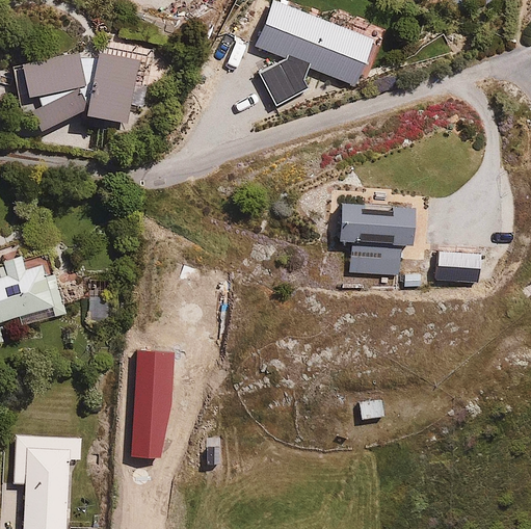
[(310,89),(303,78),(311,67),(356,86),(377,43),(286,0),(274,0),(257,44),(292,58),(259,75),(274,106),(310,89)]
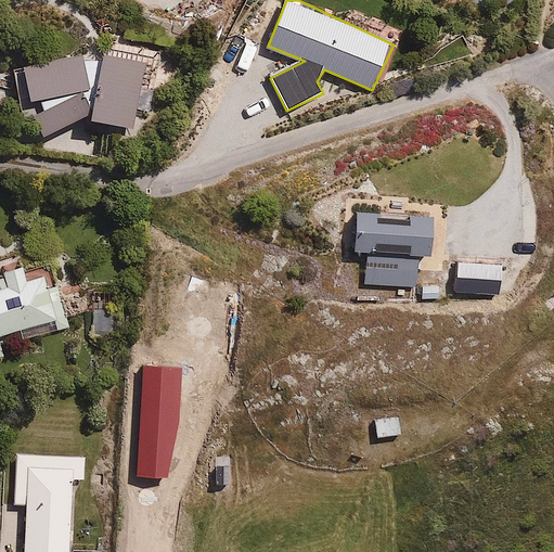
[(132,131),(140,111),(143,86),(153,86),(152,69),(142,69),(140,61),(118,61),(118,53),(104,53),(104,62),(81,62),(79,53),(24,68),(27,102),(42,101),(43,112),(33,116),(42,139),(91,114),(91,123),(132,131)]
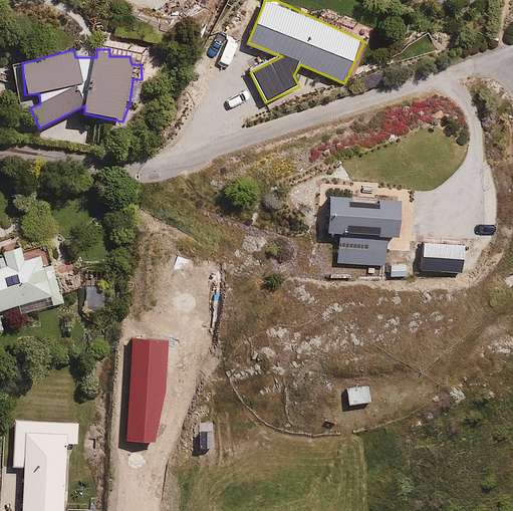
[(352,194),(332,193),(330,236),(341,236),(339,267),(389,270),(391,237),(398,237),(401,198),(379,197),(379,203),(352,202),(352,194)]
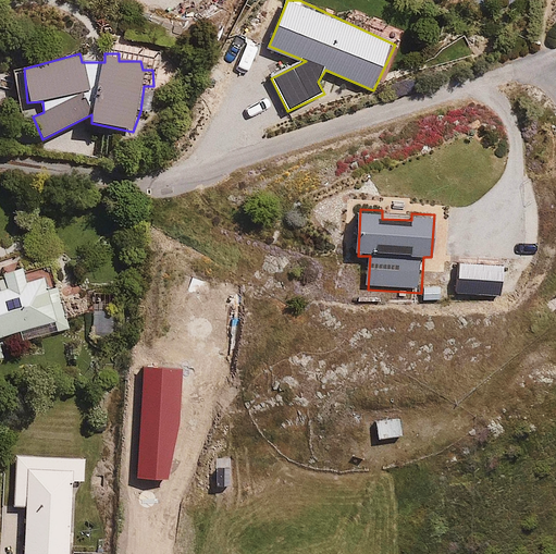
[(0,336),(54,321),(57,332),(71,329),(60,287),(49,290),(47,278),(29,282),(25,265),(2,270),(4,278),(0,279),(0,336)]
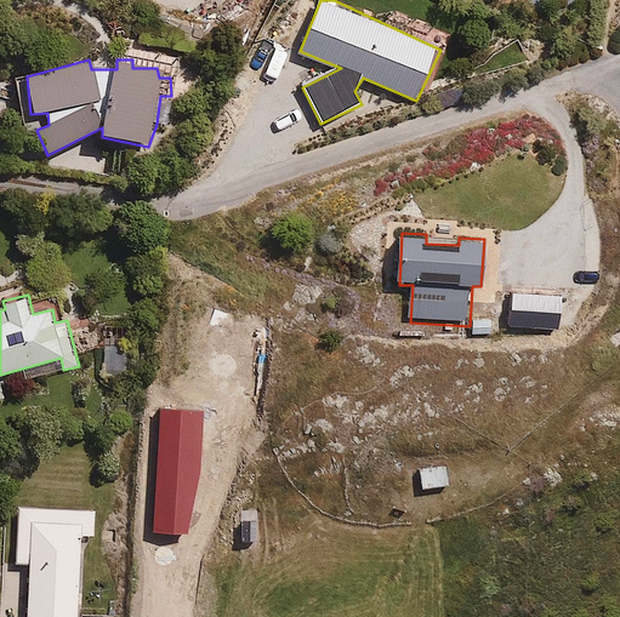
[(513,320),(490,320),(490,340),(513,340),(513,320)]
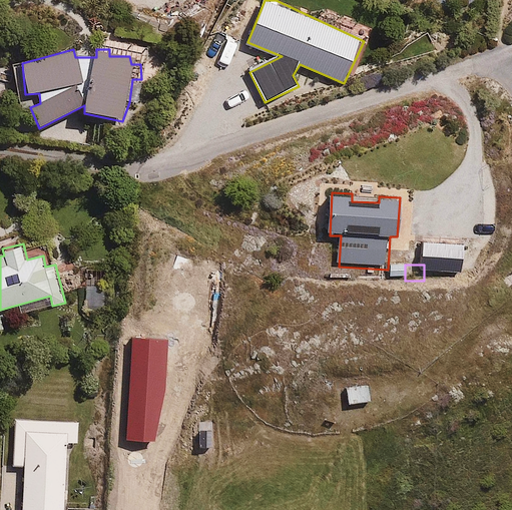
[(64,509),(68,444),(78,444),(79,421),(14,418),(12,465),(24,466),(21,509),(64,509)]
